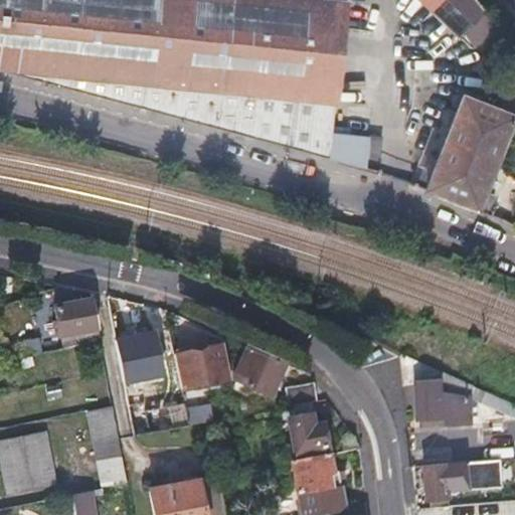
[(0,0),(0,68),(44,81),(107,99),(179,118),(312,153),(376,172),(380,139),(351,135),(352,129),(333,126),(344,0),(0,0)]
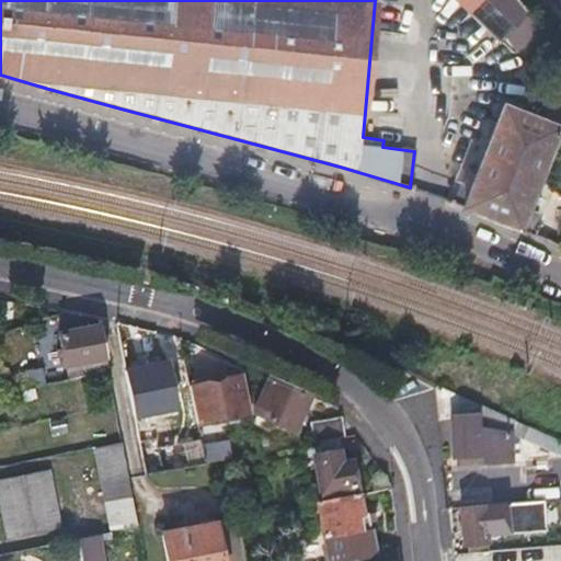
[(513,0),(447,0),(508,57),(519,57),(534,79),(554,65),(536,32),(525,15),(513,0)]
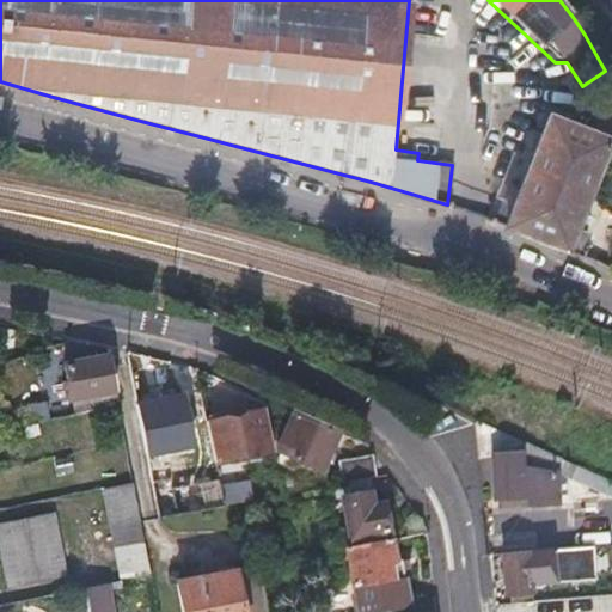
[(611,95),(611,96),(611,98),(600,96),(595,115),(603,117),(595,136),(545,118),(506,226),(581,256),(588,232),(575,227),(605,142),(611,153),(611,95)]
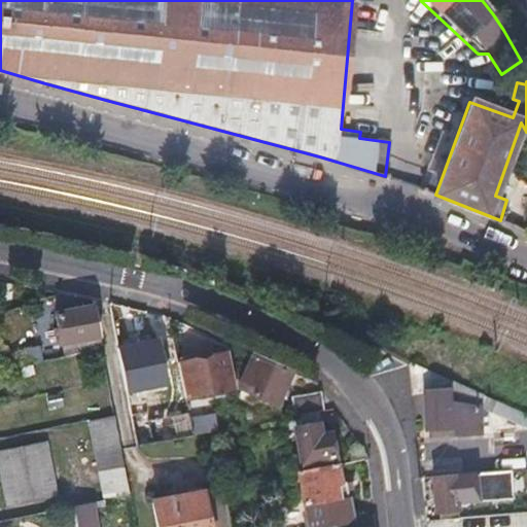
[(61,339),(79,336),(84,335),(98,332),(92,302),(54,308),(61,339)]
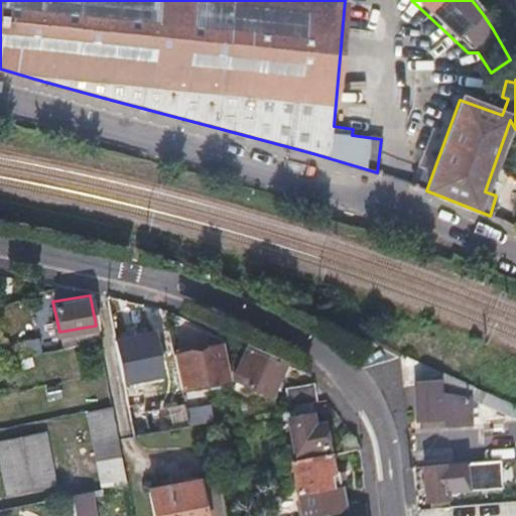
[(83,328),(86,340),(98,338),(96,326),(83,328)]
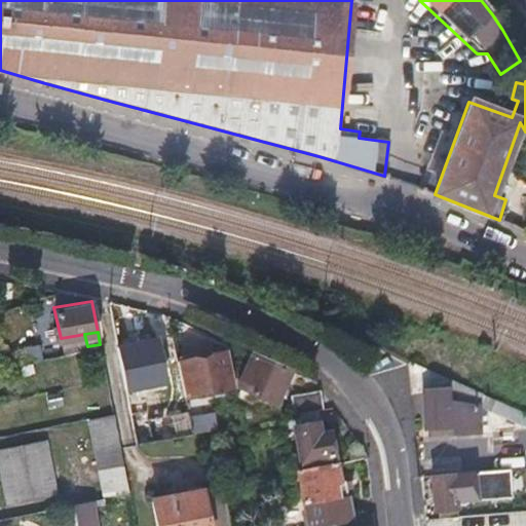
[(156,340),(118,347),(125,389),(163,382),(156,340)]
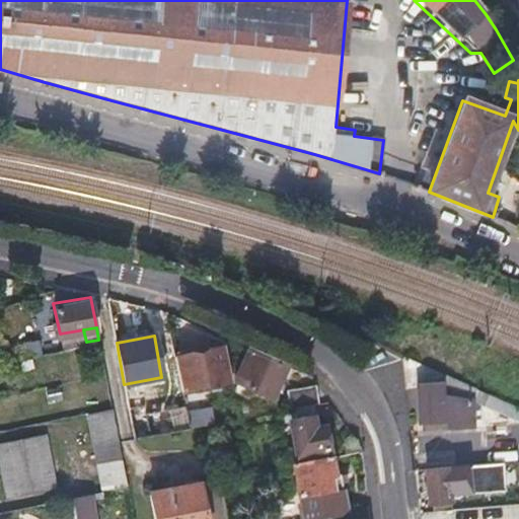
[(229,378),(225,362),(221,345),(173,355),(180,389),(229,378)]
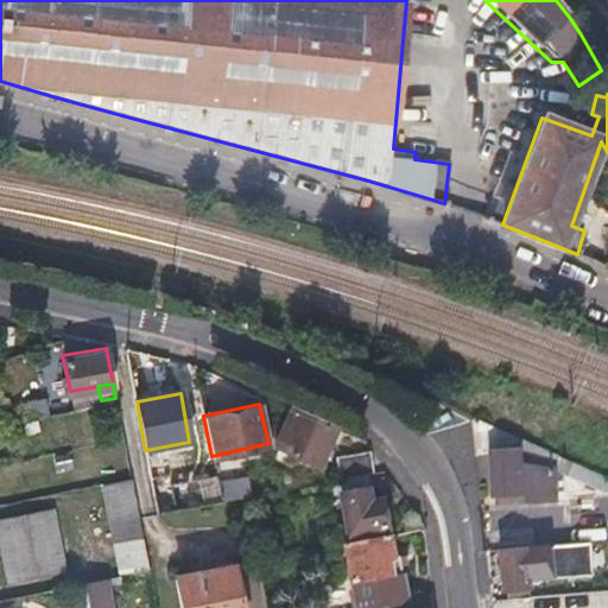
[(317,464),(325,445),(334,428),(290,407),(272,443),(317,464)]
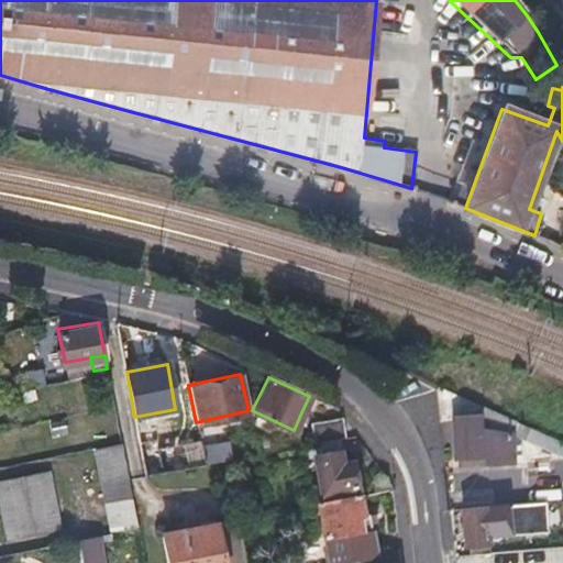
[(454,417),(456,439),(459,461),(487,456),(488,465),(518,461),(516,434),(519,428),(481,409),(435,389),(439,418),(454,417)]
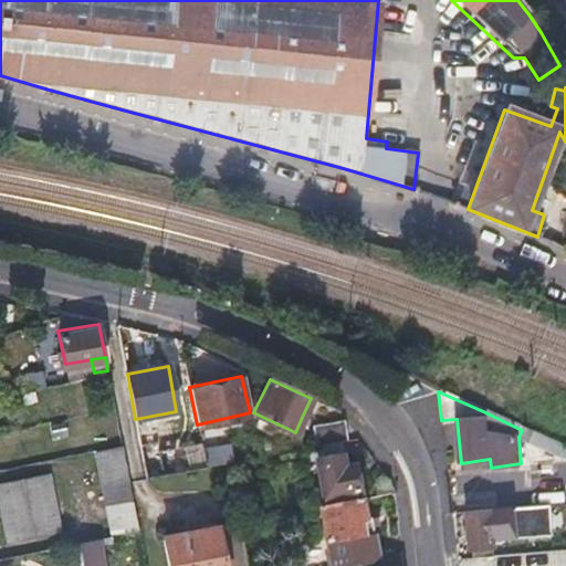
[(349,441),(347,431),(345,422),(316,430),(320,446),(343,442),(349,441)]
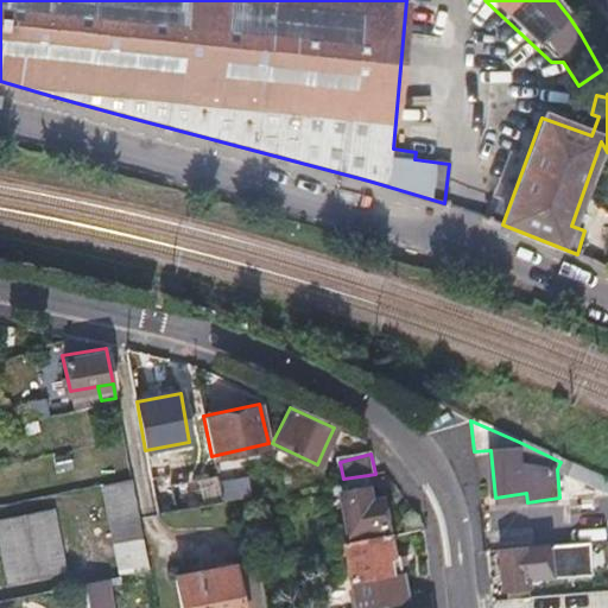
[(157,510),(173,507),(169,483),(166,472),(150,475),(157,510)]
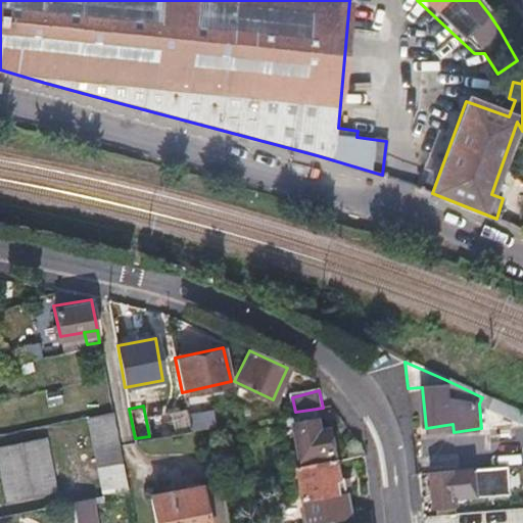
[(190,429),(187,419),(185,409),(145,416),(149,436),(190,429)]
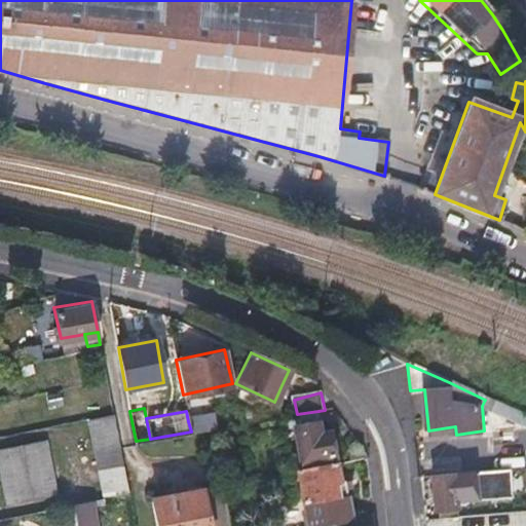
[(321,421),(318,411),(297,414),(289,416),(291,427),(298,425),(321,421)]
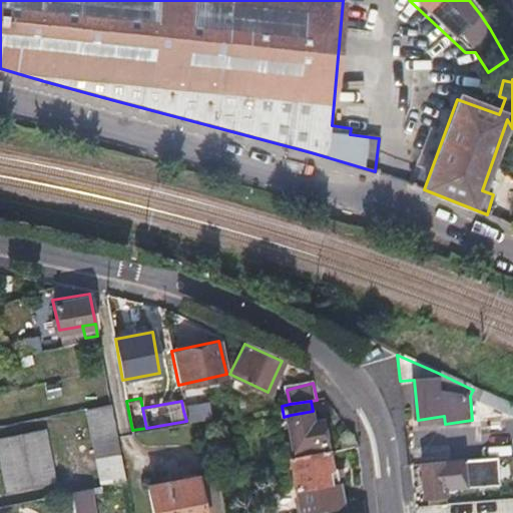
[(99,479),(111,477),(124,474),(110,403),(85,409),(99,479)]
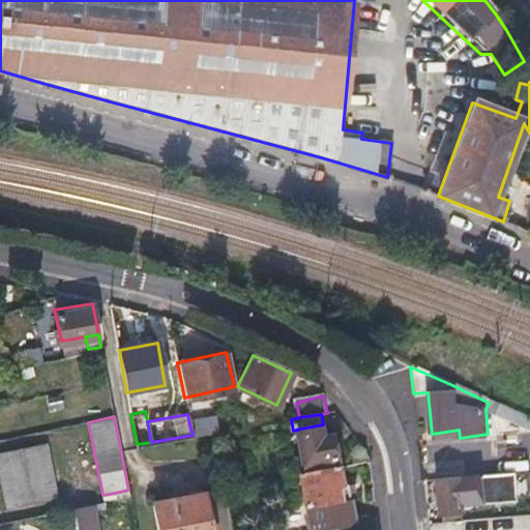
[(307,467),(324,463),(342,460),(336,435),(326,437),(323,424),(300,429),(307,467)]
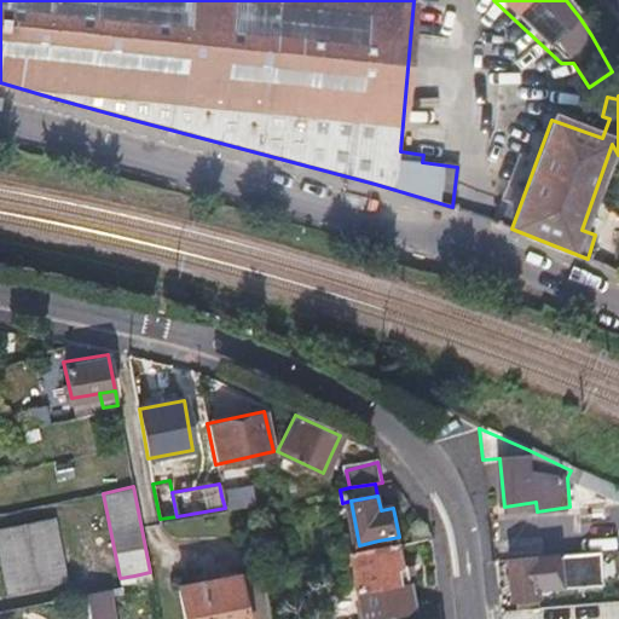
[(505,516),(537,512),(536,502),(504,507),(505,516)]
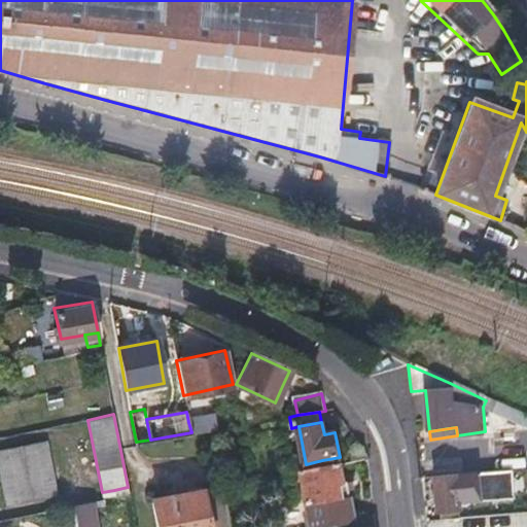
[(56,493),(49,465),(44,438),(0,449),(0,475),(6,502),(56,493)]
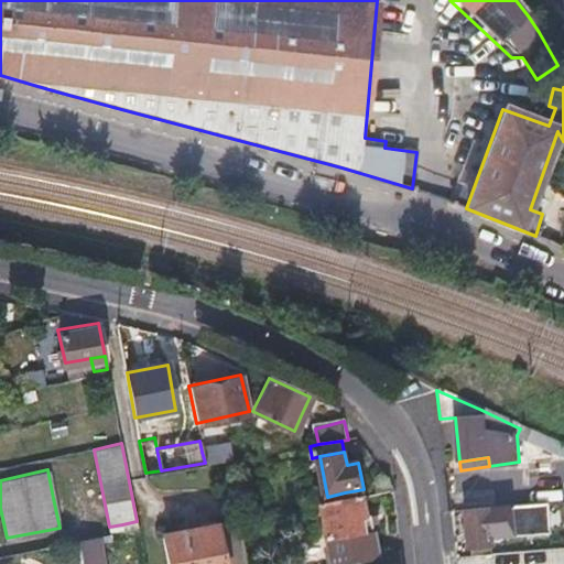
[(354,563),(382,559),(377,538),(372,516),(368,517),(364,496),(321,503),(333,563),(354,563)]
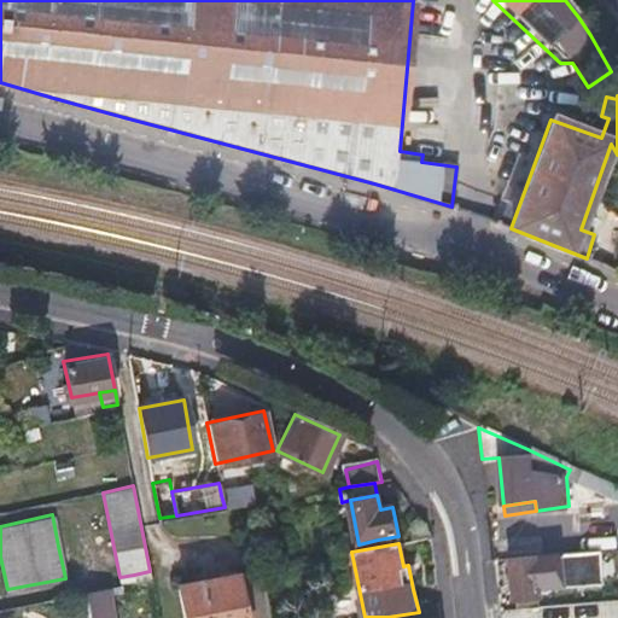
[(535,595),(536,595),(537,595),(537,590),(565,588),(561,554),(508,558),(513,598),(514,598),(516,607),(536,605),(535,595)]
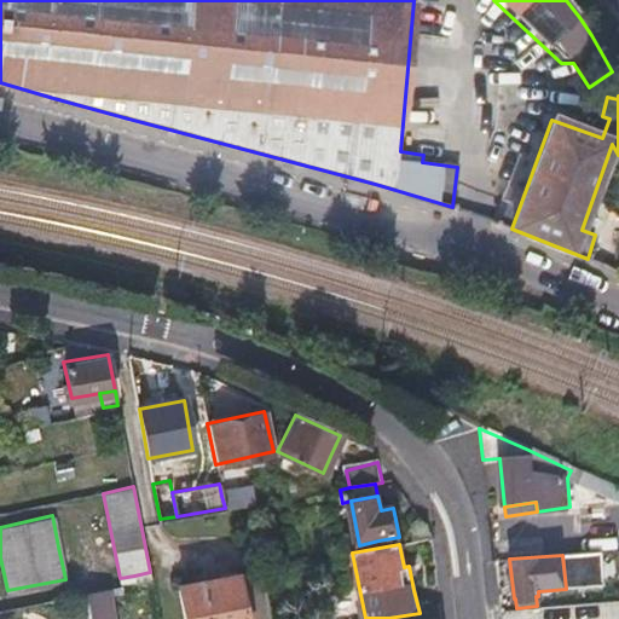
[(177,584),(183,613),(183,618),(266,618),(258,568),(177,584)]
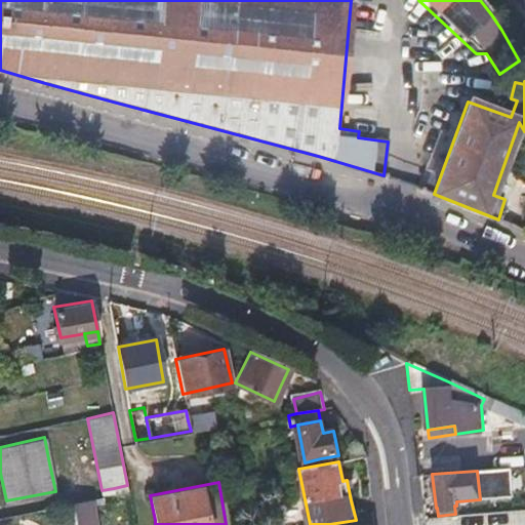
[(102,501),(99,495),(70,501),(74,524),(93,524),(90,505),(102,501)]
